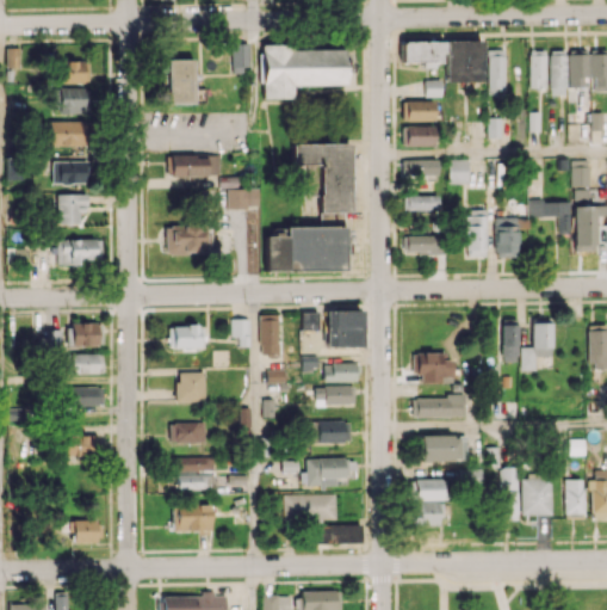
[(447,41),(448,82),(484,82),(484,41),(447,41)]
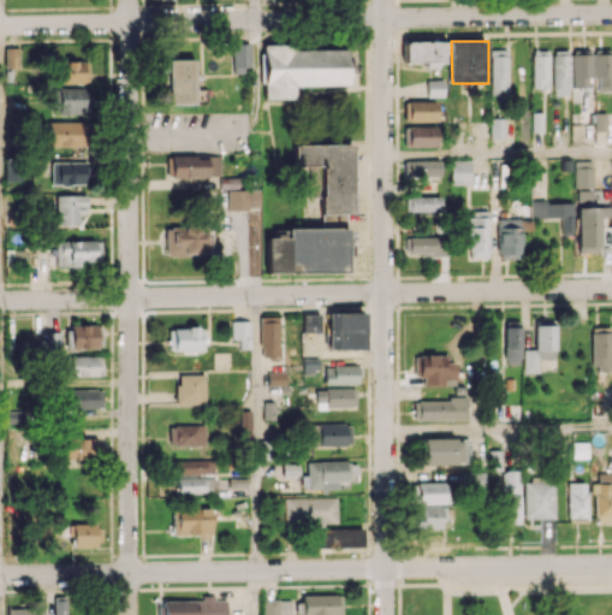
[(450,42),(406,43),(408,63),(451,63),(450,42)]
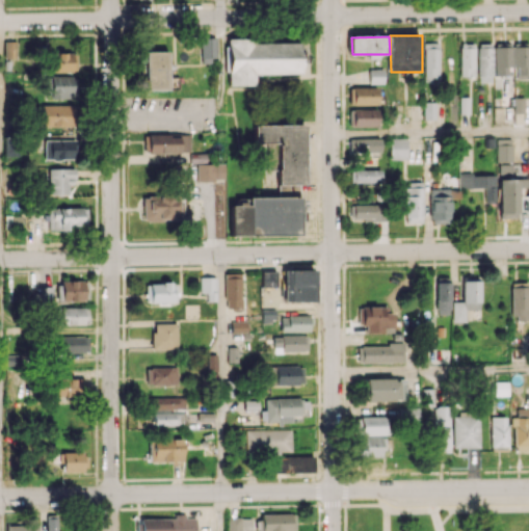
[(218,38),(204,38),(204,61),(218,61),(218,38)]
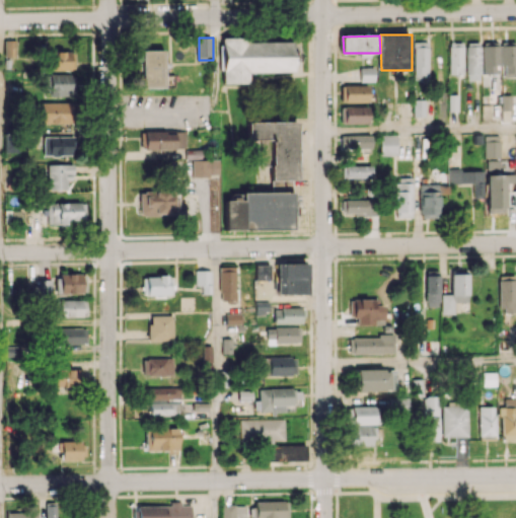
[(225,84),(250,84),(250,73),(295,72),(294,43),(249,43),(249,39),(224,39),(225,84)]
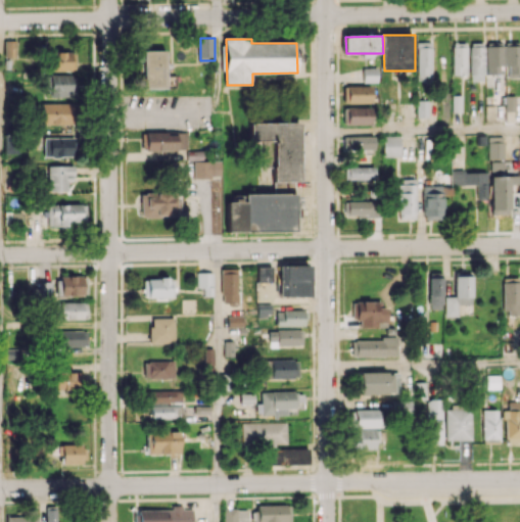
[(6,57),(19,57),(18,42),(6,42),(6,57)]
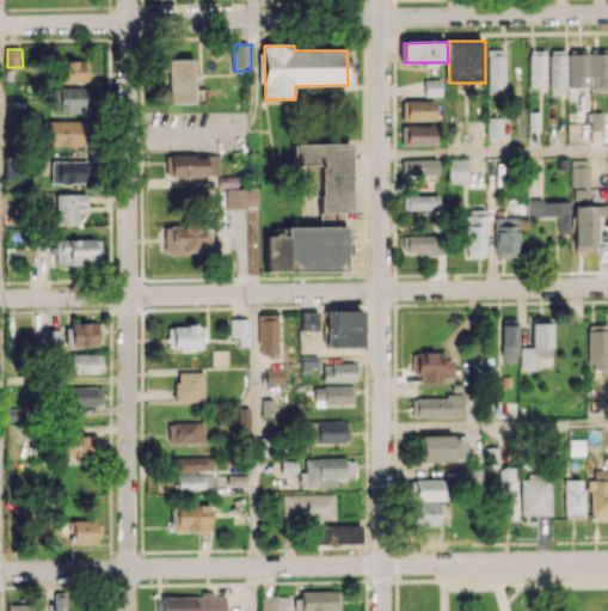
[(571,87),(590,87),(589,49),(570,50),(571,87)]
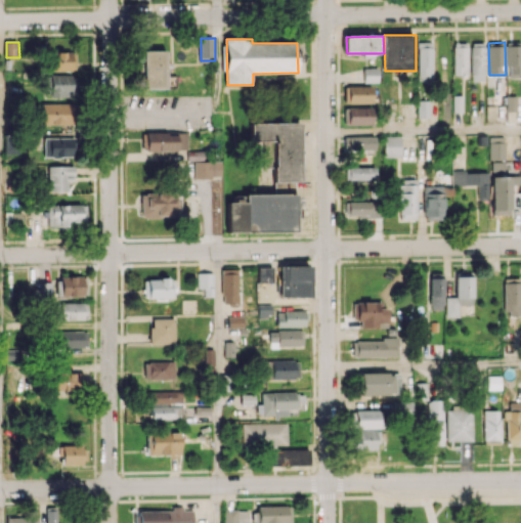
[(435,43),(420,43),(421,79),(436,79),(435,43)]
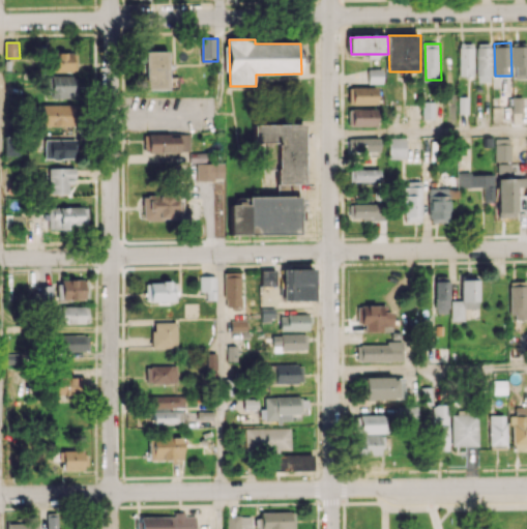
[(475,77),(475,45),(461,45),(461,77),(475,77)]
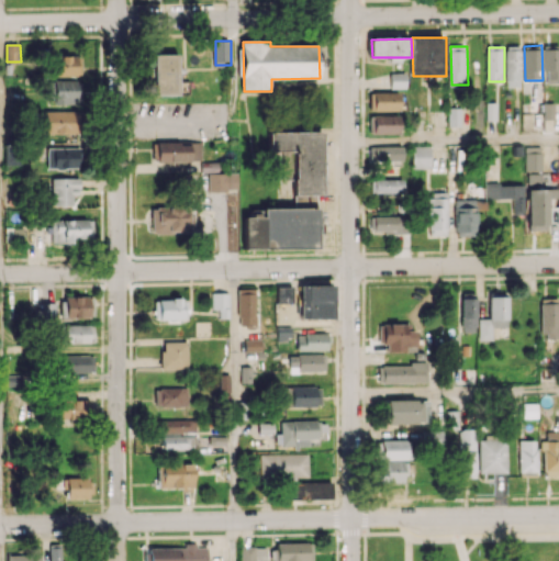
[(507,47),(507,88),(523,88),(522,47),(507,47)]
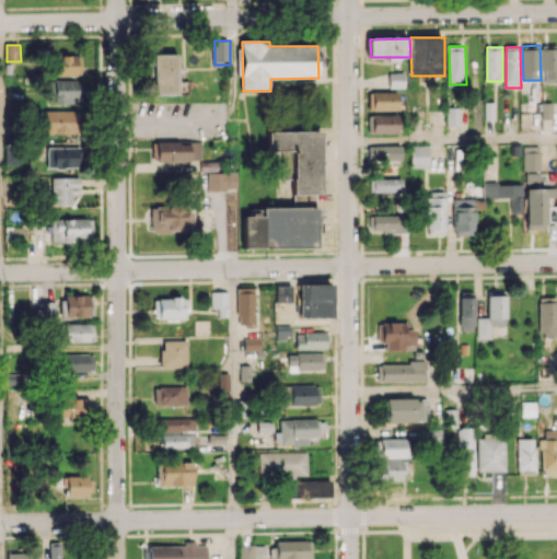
[(543,72),(547,72),(547,84),(556,84),(556,47),(542,48),(543,72)]
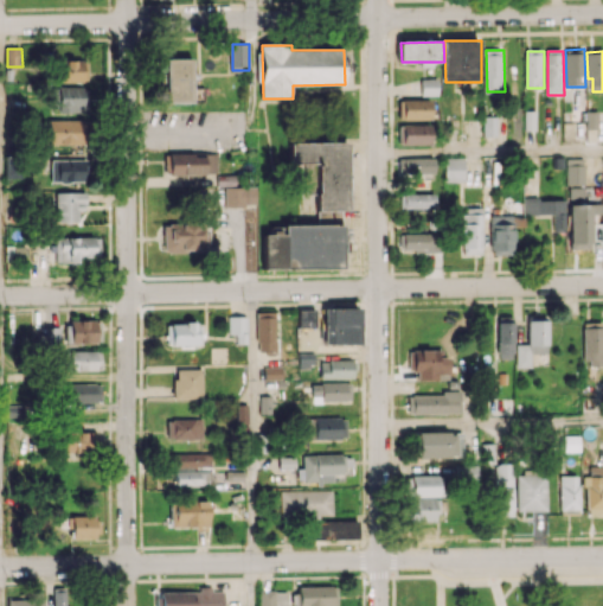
[(168,59),(168,104),(194,103),(193,59),(168,59)]
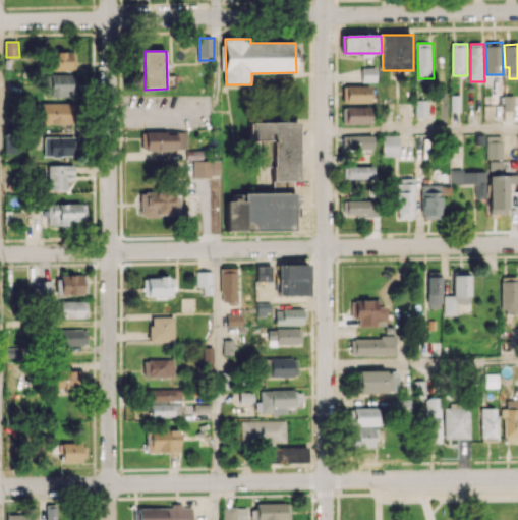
[(76,52),(51,53),(52,71),(77,70),(76,52)]
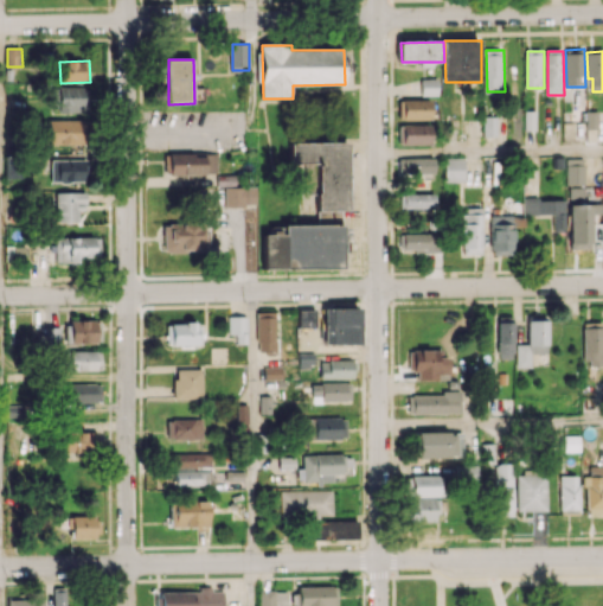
[(91,114),(91,88),(61,87),(61,113),(91,114)]
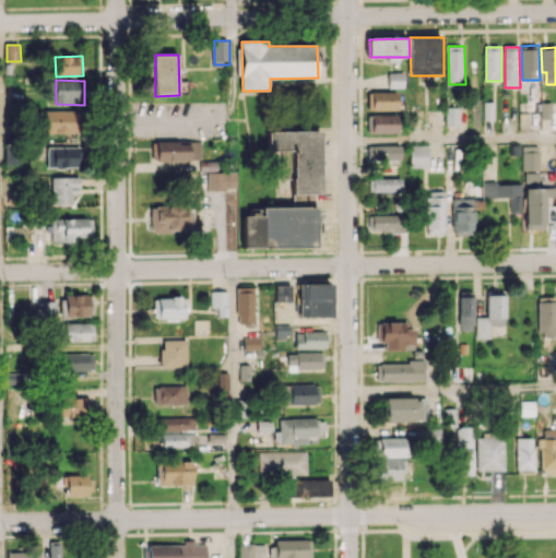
[(374,111),(400,110),(399,92),(374,93),(374,111)]
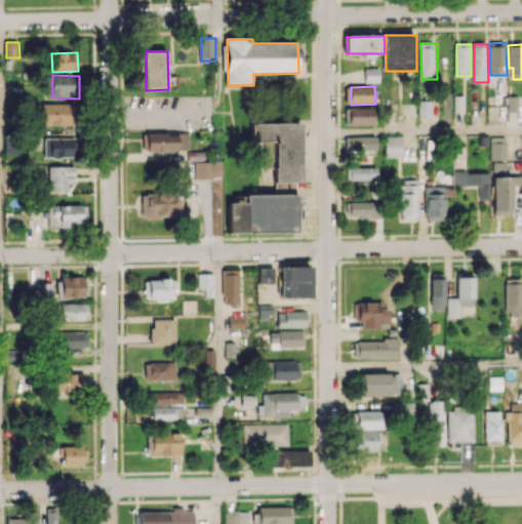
[(420,119),(433,119),(433,102),(420,102),(420,119)]
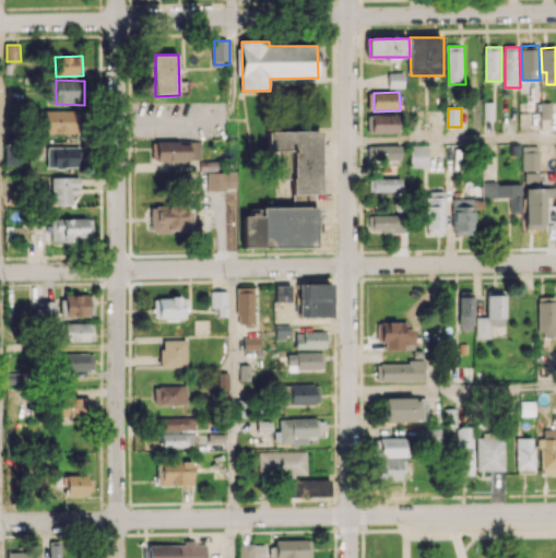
[(47,133),(81,133),(81,110),(47,111),(47,133)]
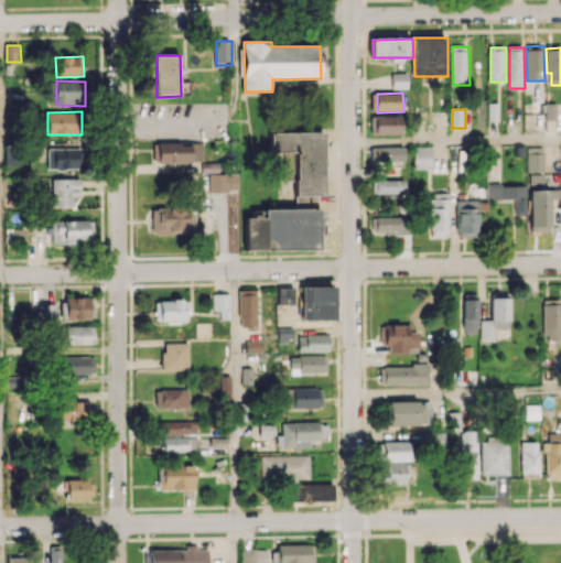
[(403,117),(374,117),(374,134),(402,136),(403,117)]
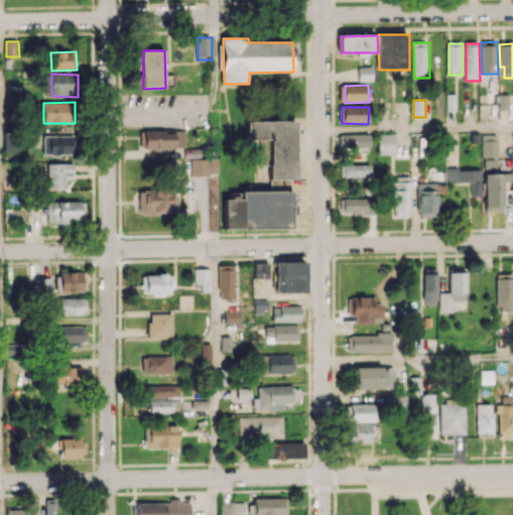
[(297,179),(296,122),(249,122),(249,140),(262,140),(262,165),(271,165),(272,191),(291,191),(291,179),(297,179)]
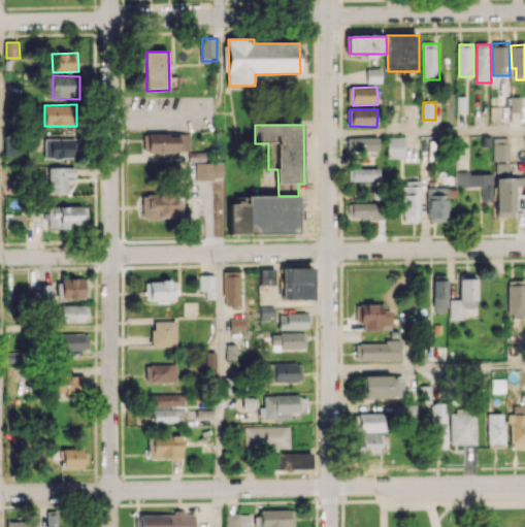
[(6,156),(21,156),(21,137),(7,137),(6,156)]
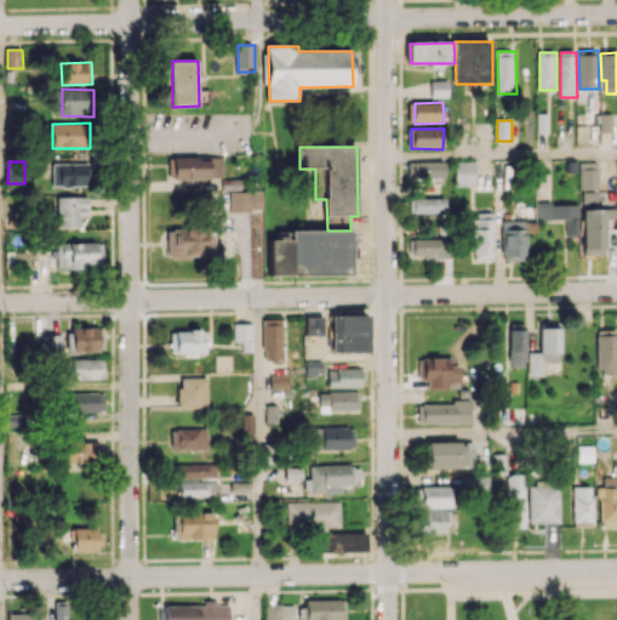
[(447,163),(413,161),(413,178),(446,178),(447,163)]
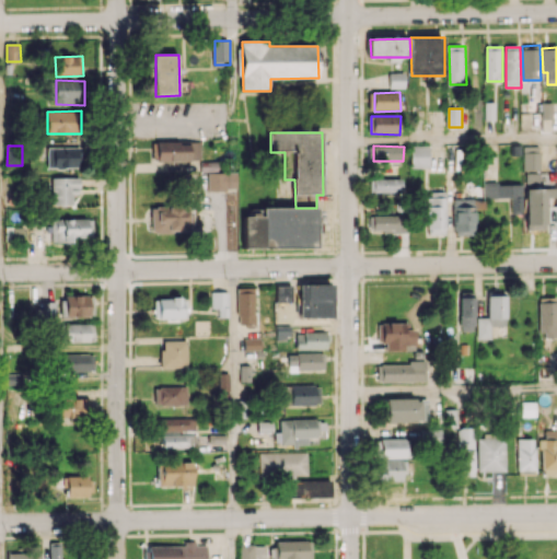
[(431,147),(413,147),(413,169),(431,169),(431,147)]
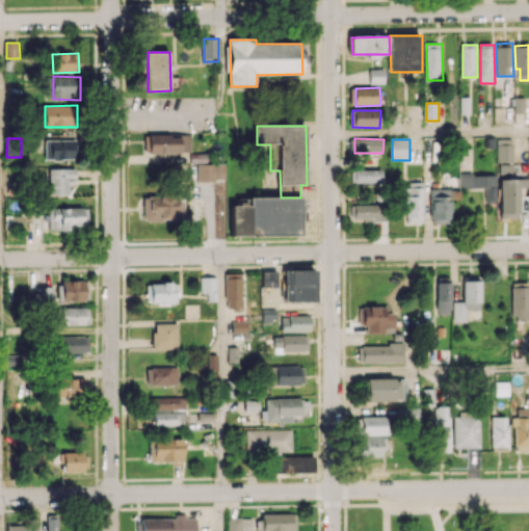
[(514,162),(514,139),(499,140),(499,163),(514,162)]
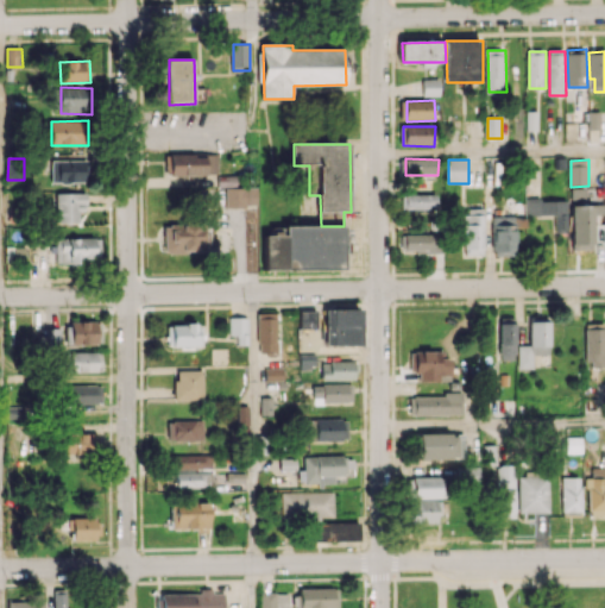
[(88,161),(52,161),(52,183),(88,185),(88,161)]
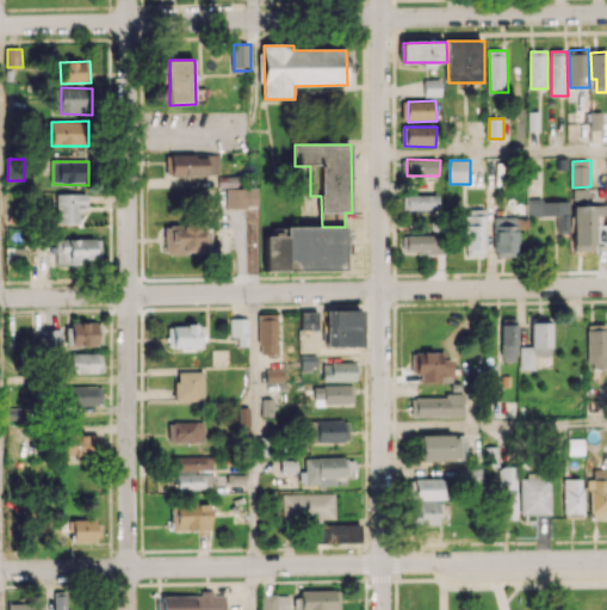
[(260,189),(229,190),(229,208),(261,208),(260,189)]
